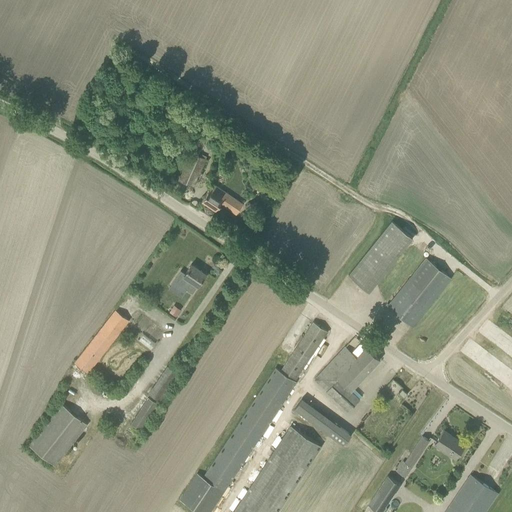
[(202,147),(205,140),(198,136),(195,143),(202,147)]
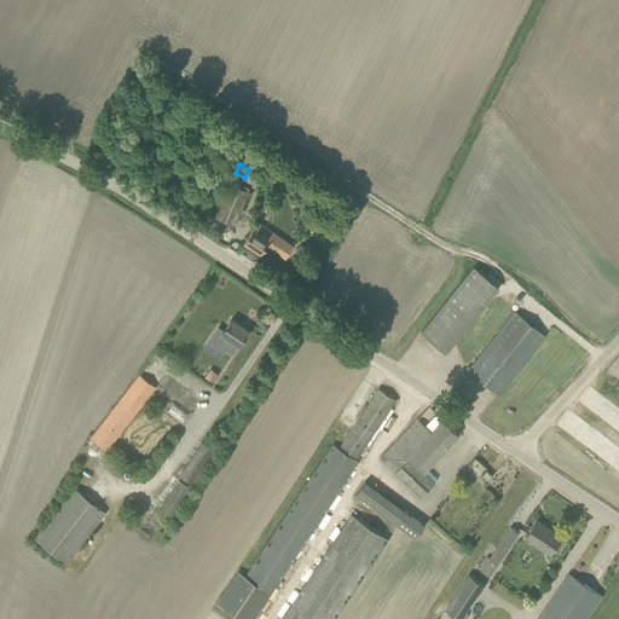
[(235,177),(223,204),(217,218),(233,226),(249,192),(239,187),(243,180),(235,177)]
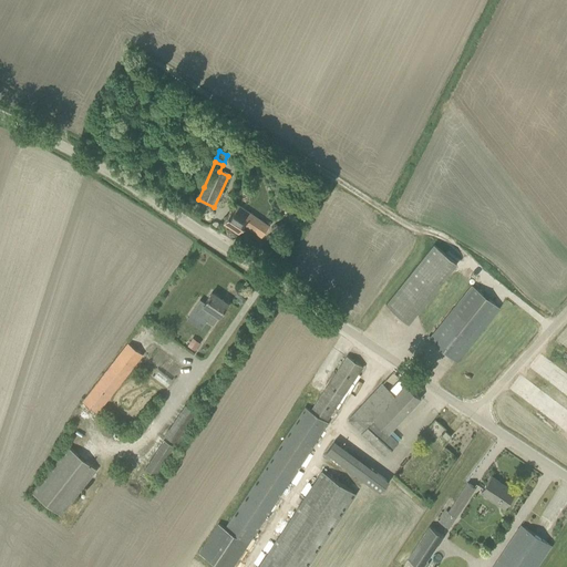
[(255,232),(261,220),(263,220),(241,207),(236,203),(224,222),(239,232),(244,225),(255,232)]
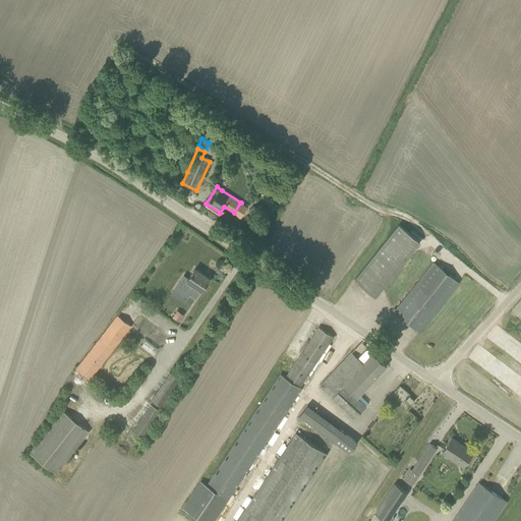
[(394,224),(351,280),(373,297),(415,240),(394,224)]
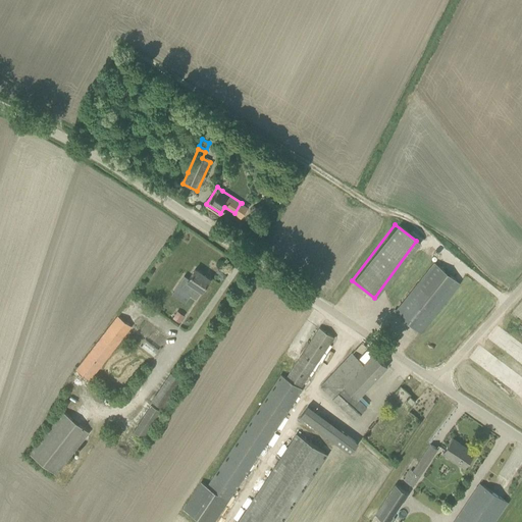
[(421,332),(458,280),(430,261),(394,313),(421,332)]
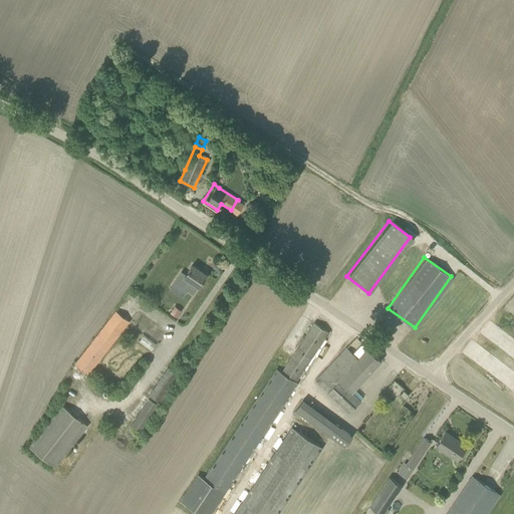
[(199,286),(207,274),(192,265),(186,274),(182,272),(175,281),(187,289),(194,294),(199,286)]
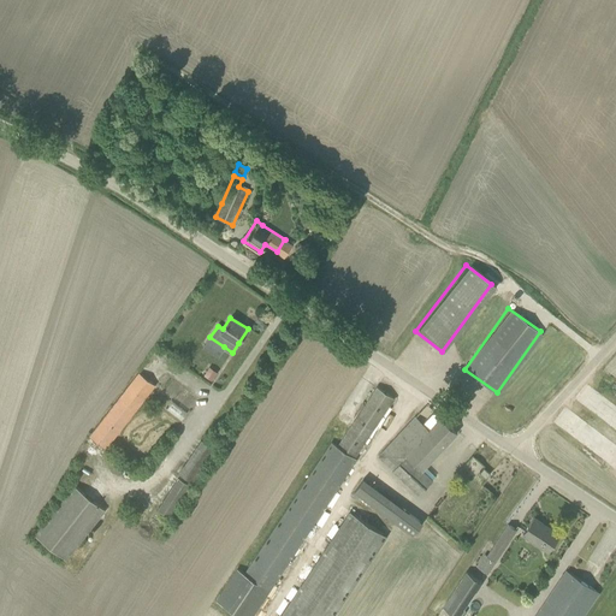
[(138,372),(89,436),(106,449),(155,386),(138,372)]
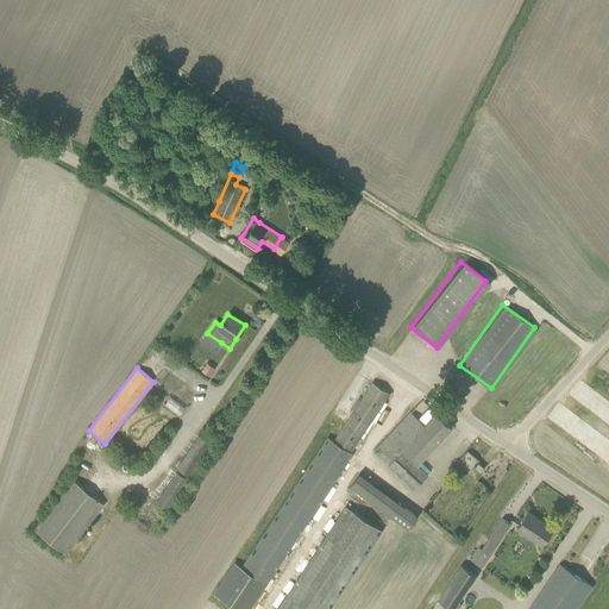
[(239,608),(258,608),(383,387),(369,380),(336,440),(321,433),(246,567),(232,560),(213,595),(239,608)]
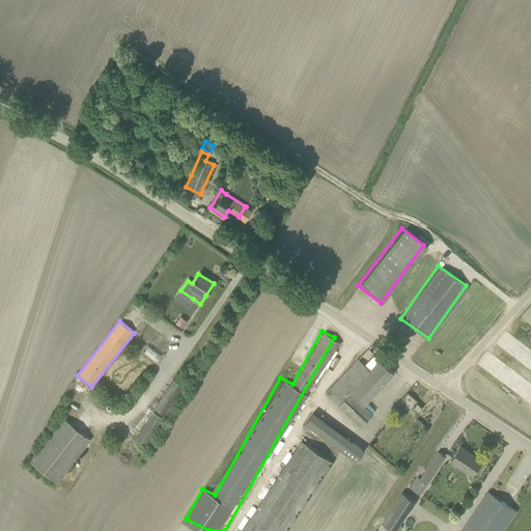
[(149,344),(143,353),(156,362),(162,355),(149,344)]
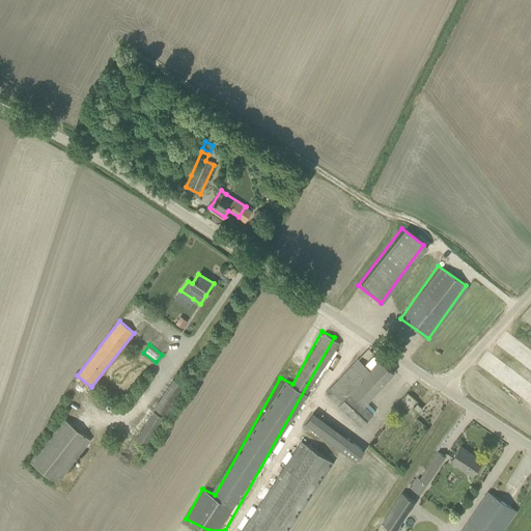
[(394,372),(380,359),(370,370),(358,359),(326,393),(361,426),(373,414),(364,404),(394,372)]
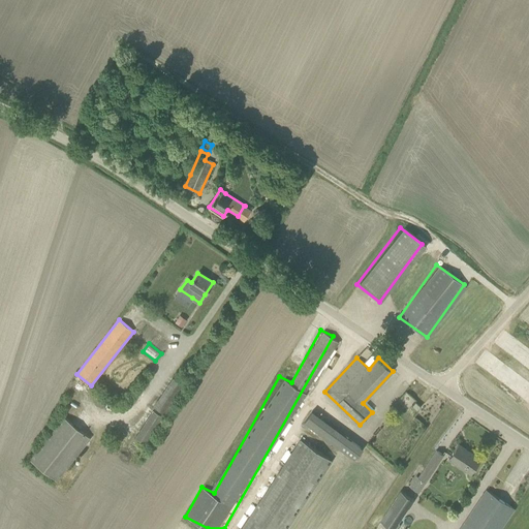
[(167,414),(184,382),(170,376),(154,407),(167,414)]
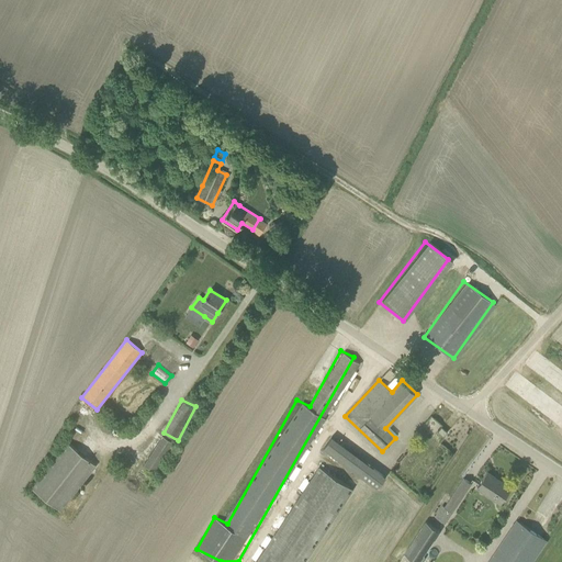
[(448,431),(441,426),(438,430),(444,436),(448,431)]
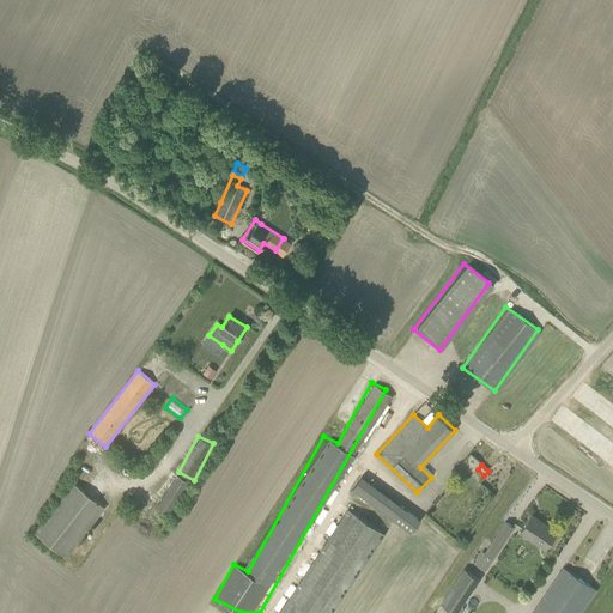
[(157,507),(173,515),(192,480),(176,472),(157,507)]
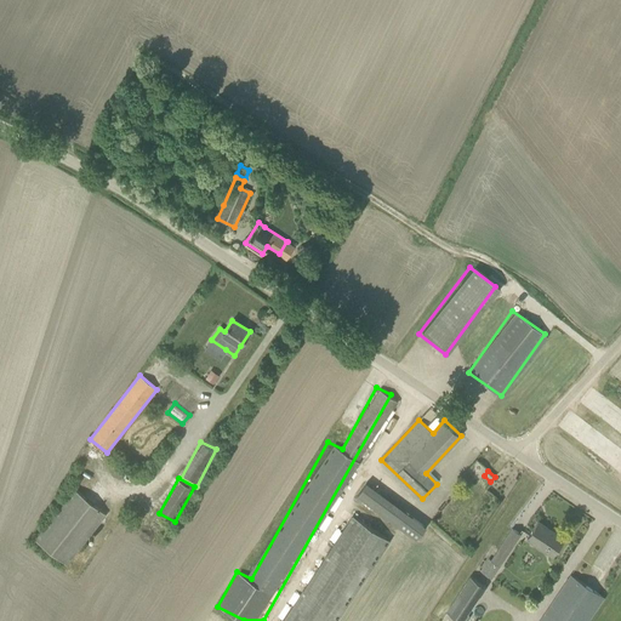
[(107,514),(74,489),(34,539),(67,564),(107,514)]
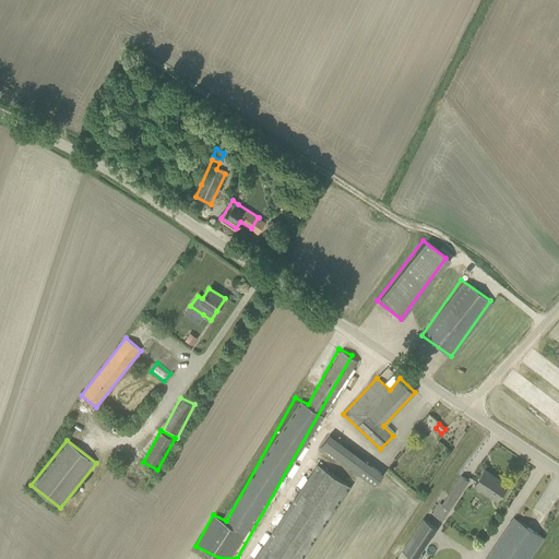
[(312,461),(254,558),(301,558),(347,482),(312,461)]
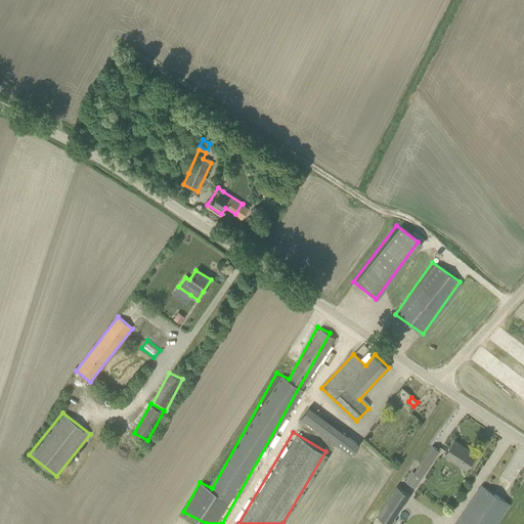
[(359,444),(342,432),(335,442),(352,454),(359,444)]
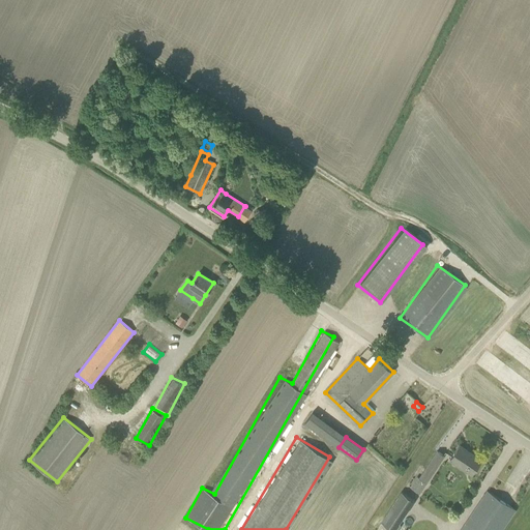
[(471,474),(481,460),(460,444),(449,460),(471,474)]
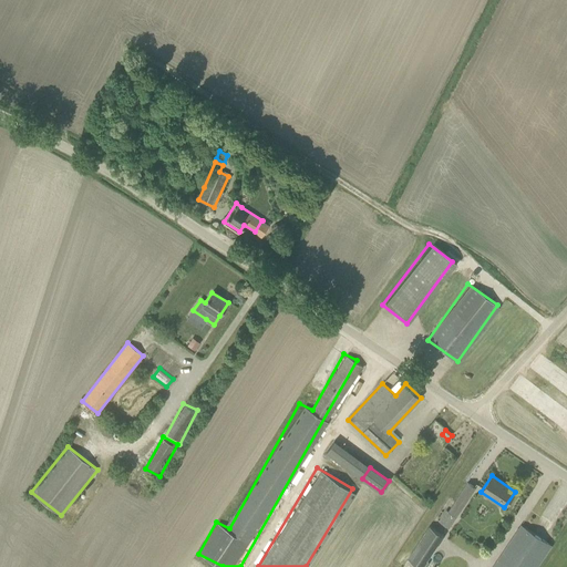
[(475,487),(467,482),(449,512),(456,516),(475,487)]
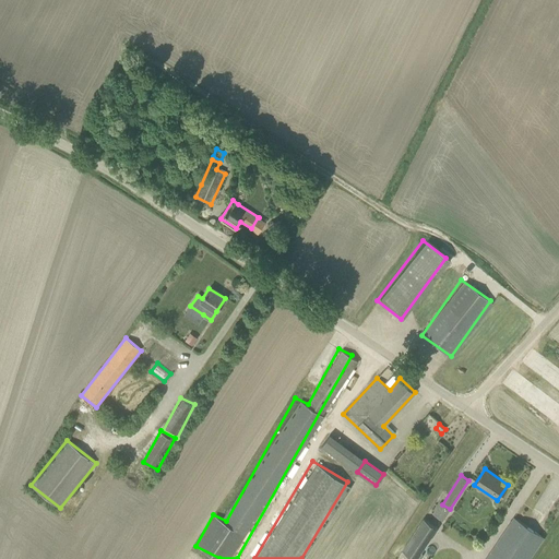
[(371,558),(400,518),(359,491),(314,558),(371,558)]
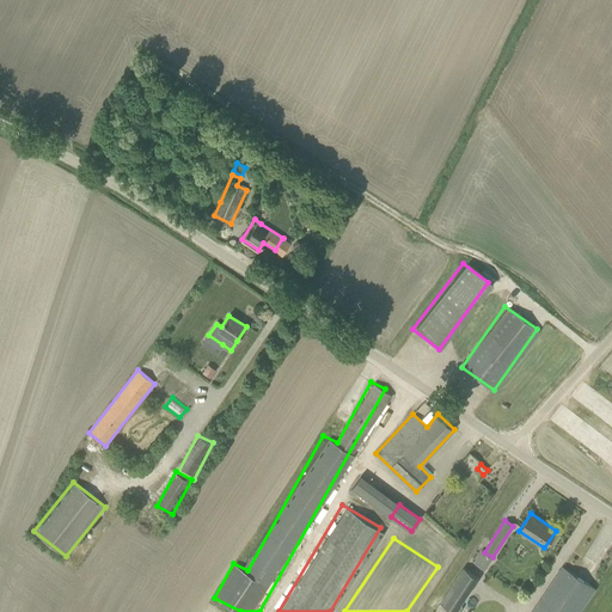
[(463,605),(461,605),(479,577),(464,567),(441,601),(456,611),(460,611),(464,607),(461,606),(463,605)]
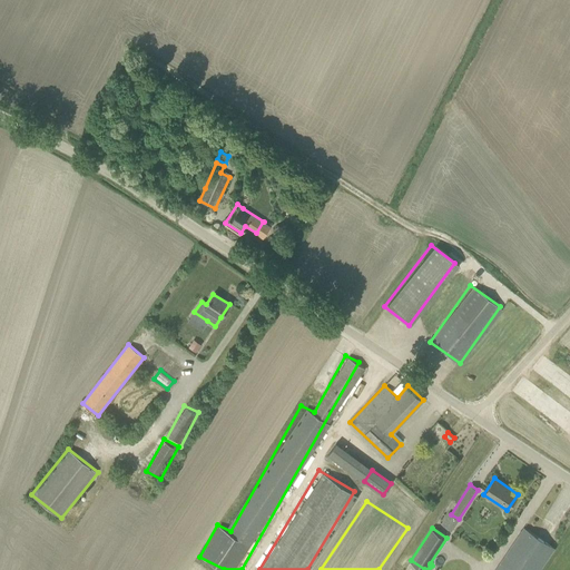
[(539,569),(554,548),(524,528),(495,569),(539,569)]
